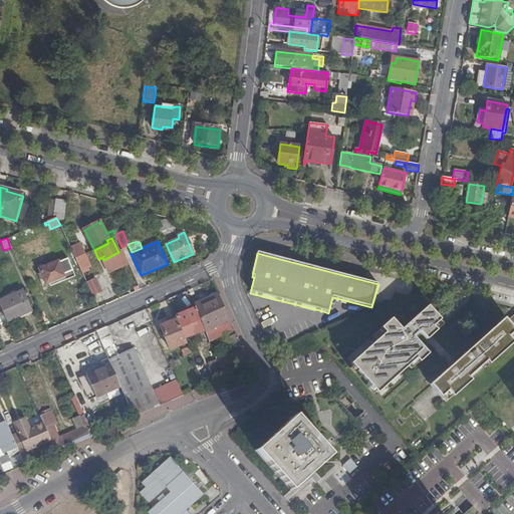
[(54,281),(65,276),(64,274),(73,271),(67,259),(59,262),(58,261),(39,269),(46,285),(54,281)]
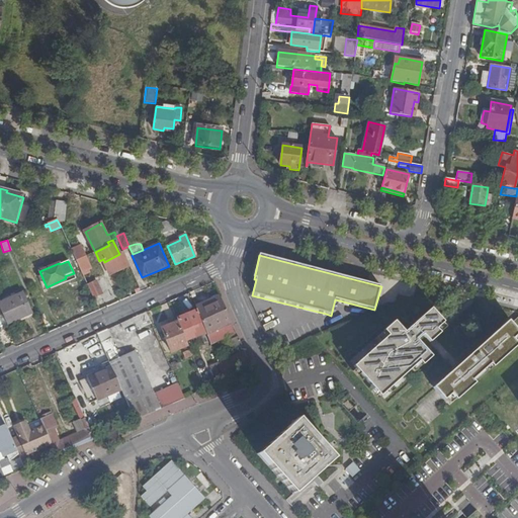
[(68,282),(66,278),(55,283),(57,287),(68,282)]
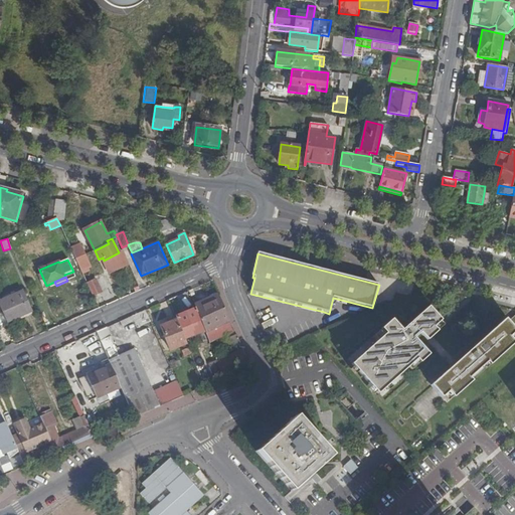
[(88,284),(94,296),(102,293),(96,280),(88,284)]
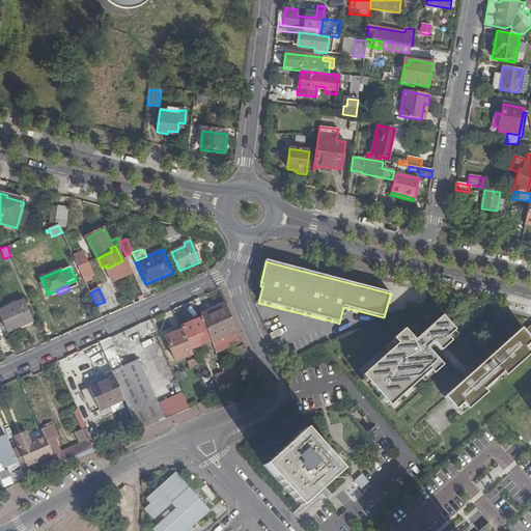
[(424,296),(406,290),(404,298),(422,302),(424,296)]
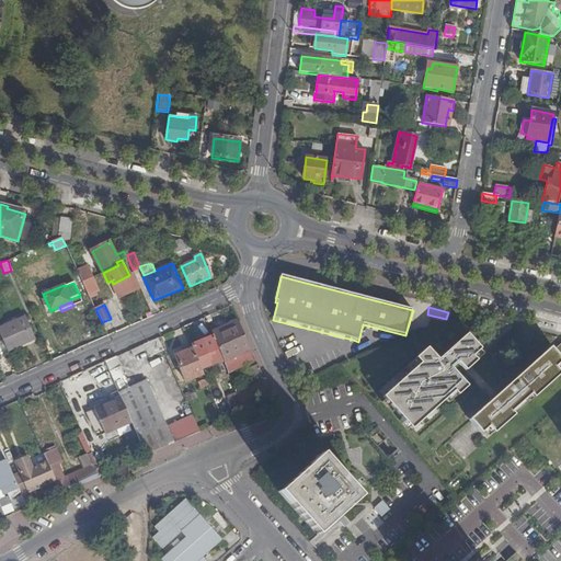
[(0,333),(1,335),(8,351),(24,344),(34,340),(25,318),(0,329),(0,333)]
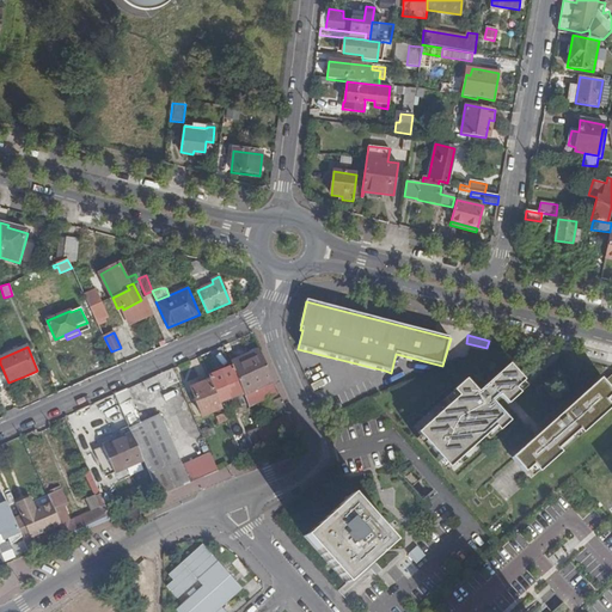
[(280,393),(259,350),(231,362),(233,367),(243,390),(249,407),(280,393)]
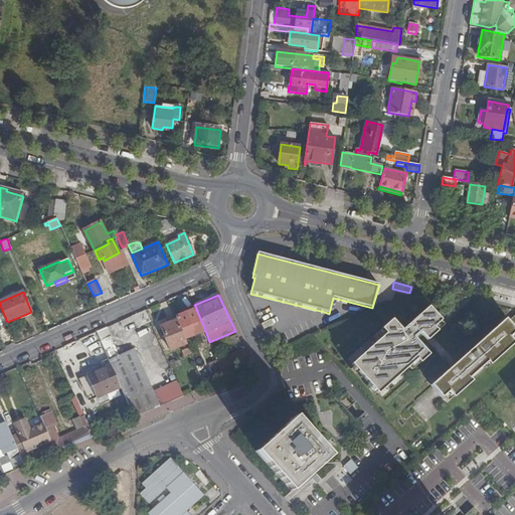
[(178,302),(177,297),(169,300),(171,305),(178,302)]
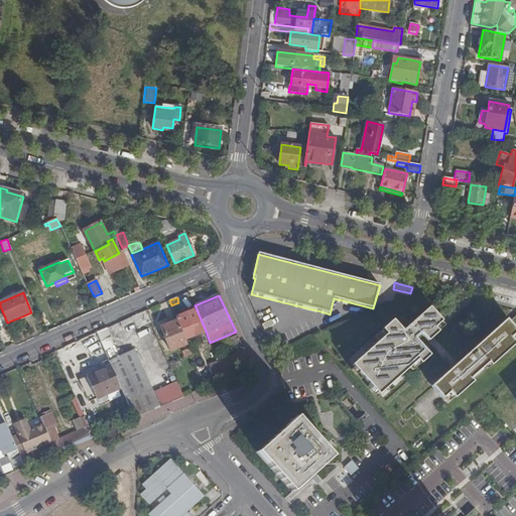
[(387,335),(353,365),(379,394),(417,359),(420,362),(429,355),(415,339),(421,334),(424,337),(441,321),(429,307),(402,331),(393,319),(382,329),(387,335)]
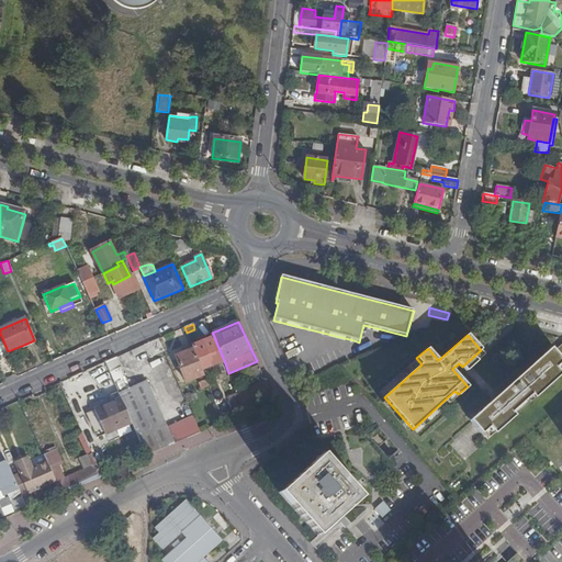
[(223,358),(214,337),(192,346),(193,349),(201,367),(223,358)]
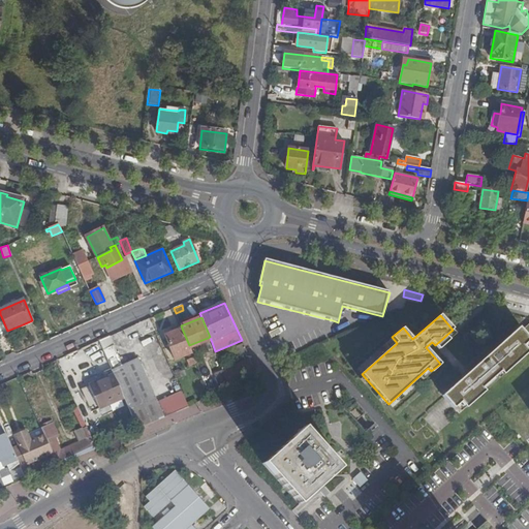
[(520,327),(442,396),(454,408),(461,402),(465,407),(528,351),(523,346),(528,341),(528,337),(528,336),(528,322),(522,330),(520,327)]
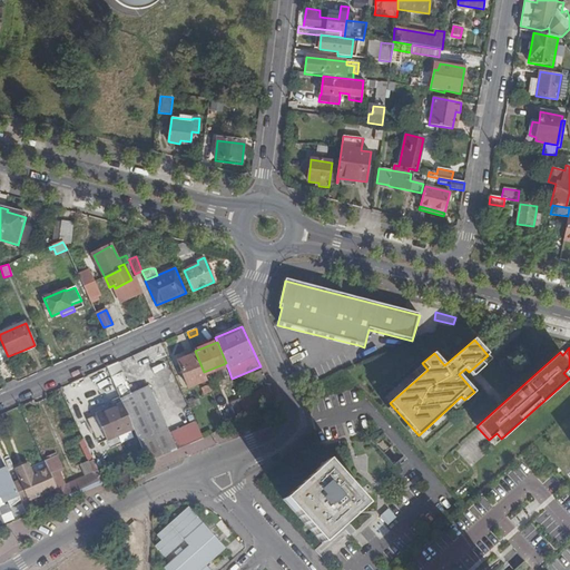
[(204,372),(196,354),(178,362),(188,387),(207,380),(204,372)]
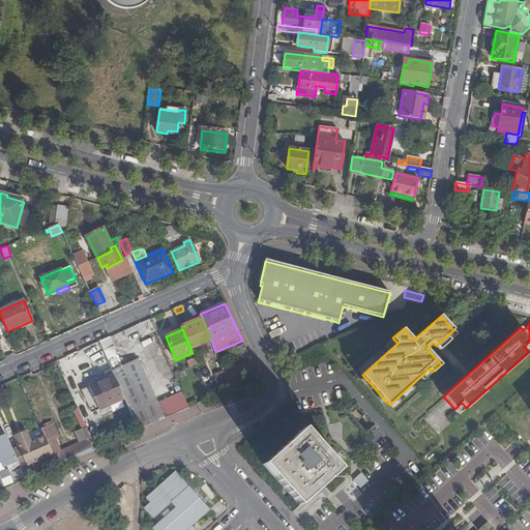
[(123,367),(110,337),(99,342),(115,376),(125,399),(139,431),(157,421),(189,407),(183,394),(158,406),(139,360),(123,367)]
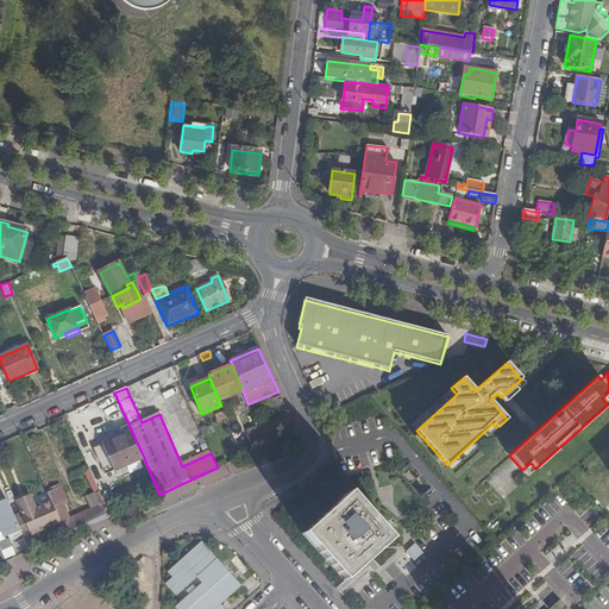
[(218,421),(226,418),(224,412),(215,415),(218,421)]
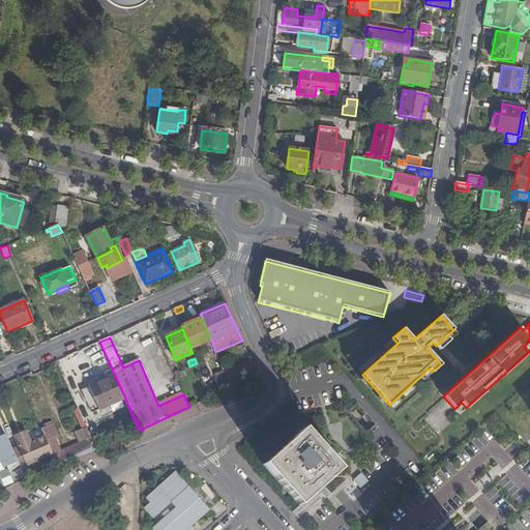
[(183,372),(175,375),(177,380),(185,377),(183,372)]
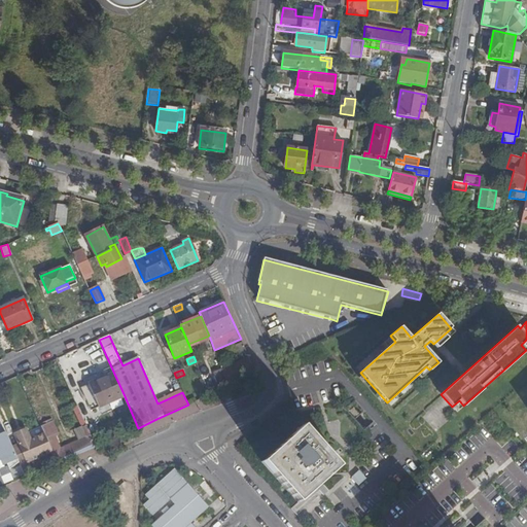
[(125,396),(114,374),(90,385),(92,390),(83,393),(89,406),(97,402),(99,408),(125,396)]
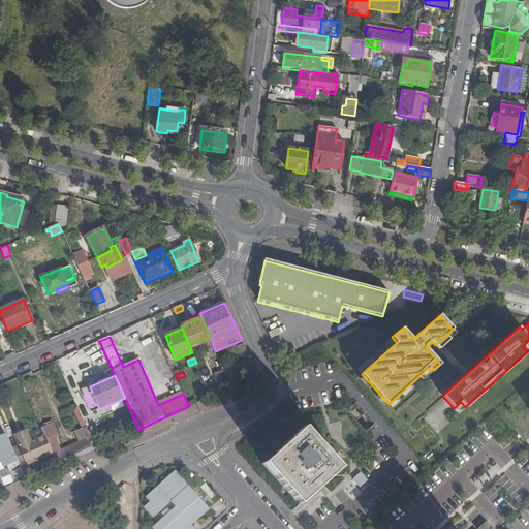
[(210,396),(217,393),(214,383),(206,386),(210,396)]
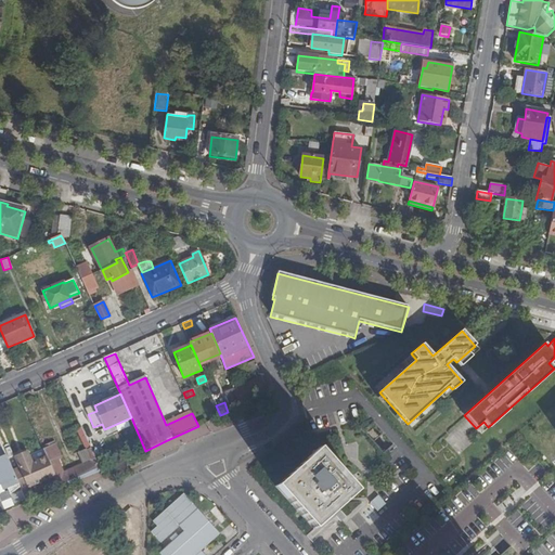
[(101,470),(86,436),(81,438),(91,461),(63,473),(56,459),(62,456),(55,443),(43,449),(47,456),(55,476),(61,488),(101,470)]
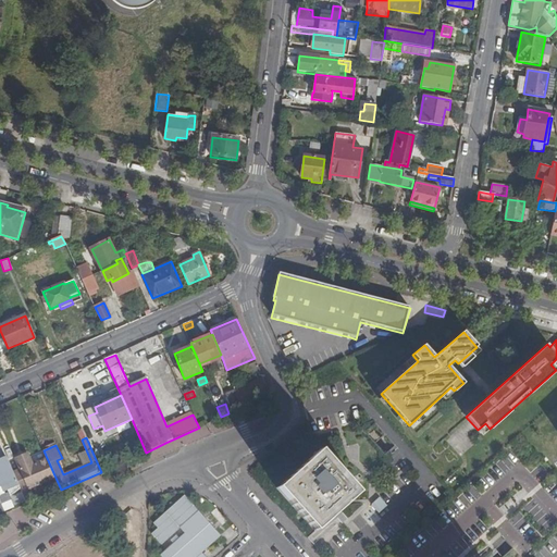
[(0,496),(1,496),(0,493),(0,487),(3,486),(5,492),(9,491),(11,497),(22,490),(13,472),(0,442),(0,496)]
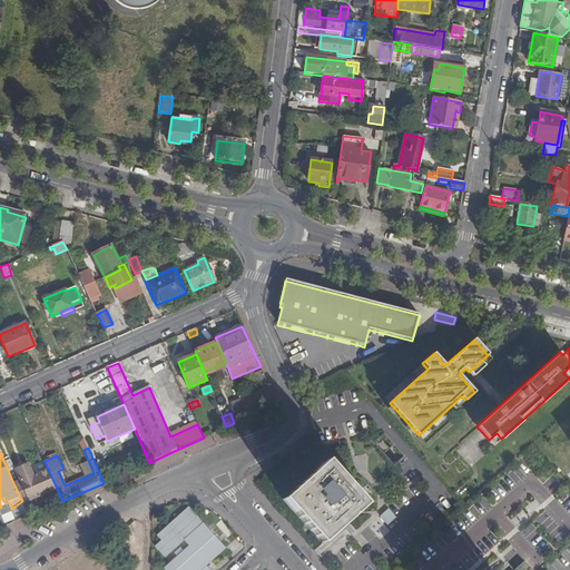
[(106,470),(101,460),(96,462),(100,472),(106,470)]
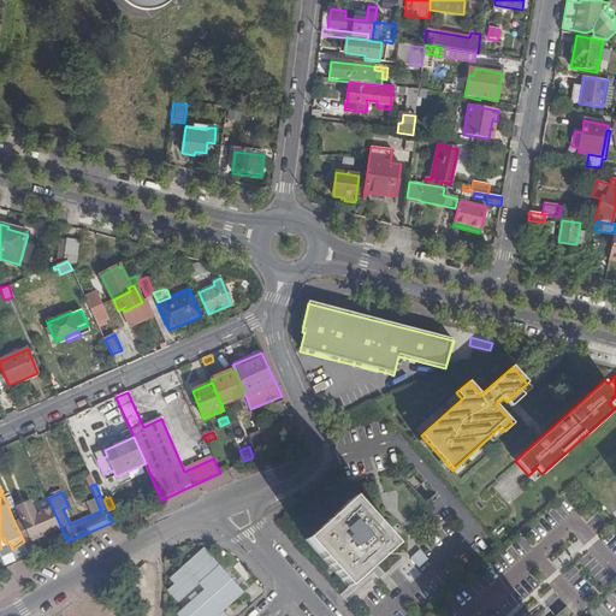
[(308,540),(351,586),(396,546),(355,499),(308,540)]
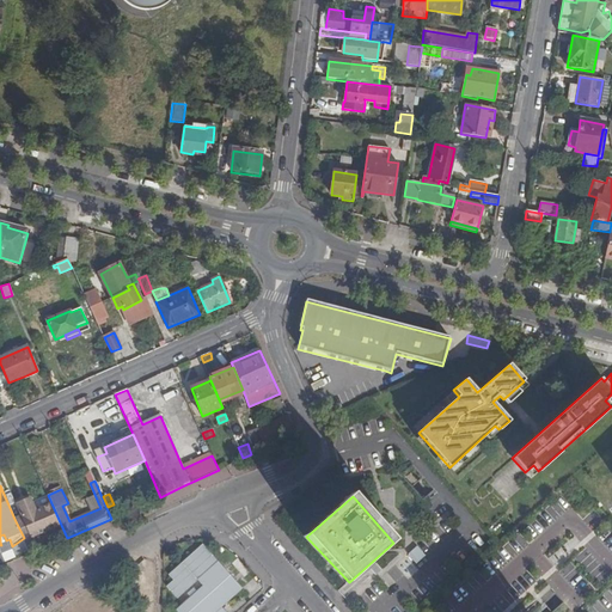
[(22,516),(14,519),(24,538),(31,555),(38,552),(32,538),(50,530),(61,525),(51,503),(36,510),(32,502),(18,507),(22,516)]
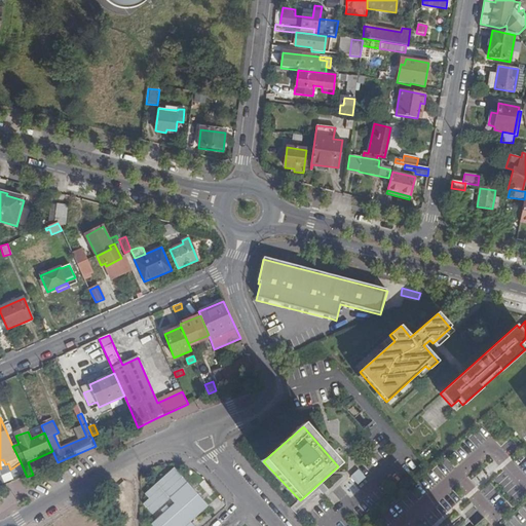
[(43,455),(47,467),(58,462),(52,451),(43,455)]
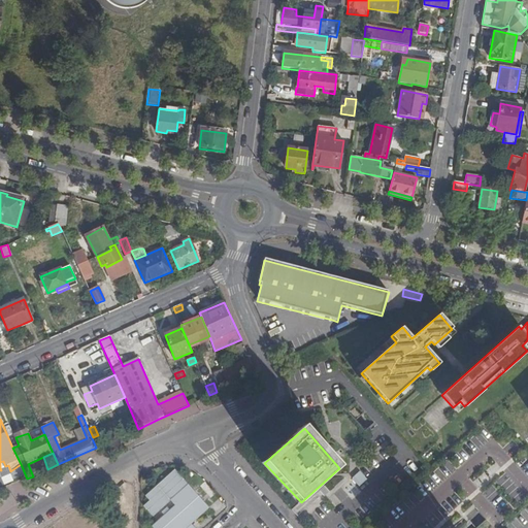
[(175,468),(144,495),(149,499),(142,504),(153,516),(171,500),(175,504),(153,525),(155,527),(196,527),(192,523),(209,507),(203,499),(213,490),(203,477),(192,487),(175,468)]
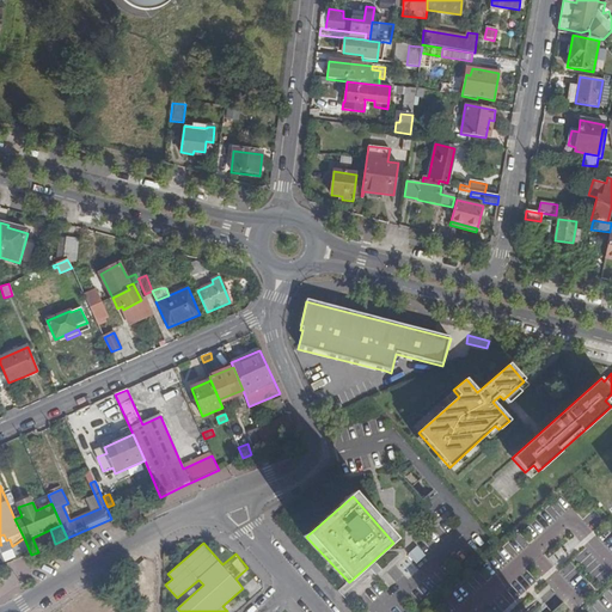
[(96,611),(84,599),(67,611),(96,611)]
